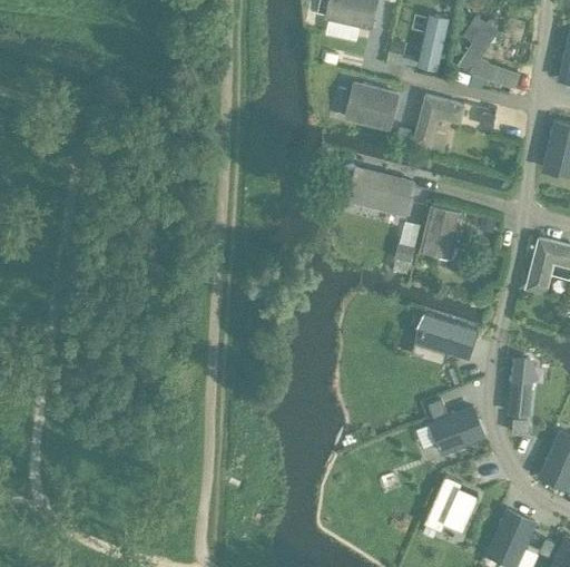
[(331,0),(326,18),(371,28),(376,0),(331,0)]
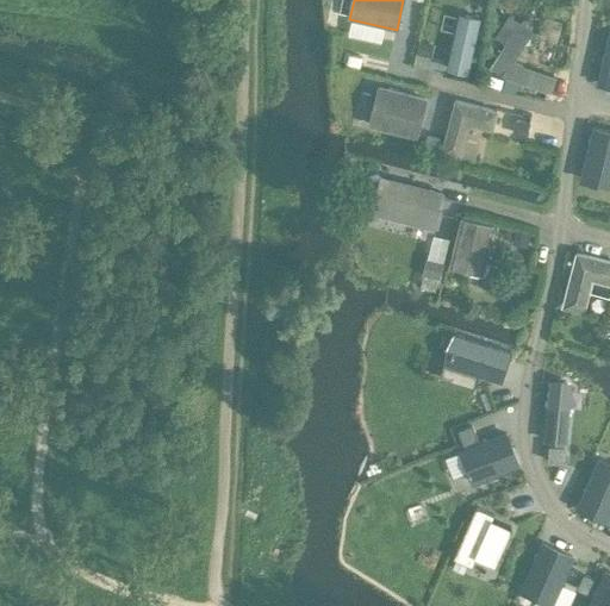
[(547,93),(553,79),(526,68),(512,62),(533,32),(521,25),(509,17),(495,38),(506,47),(491,69),(503,76),(547,93)]
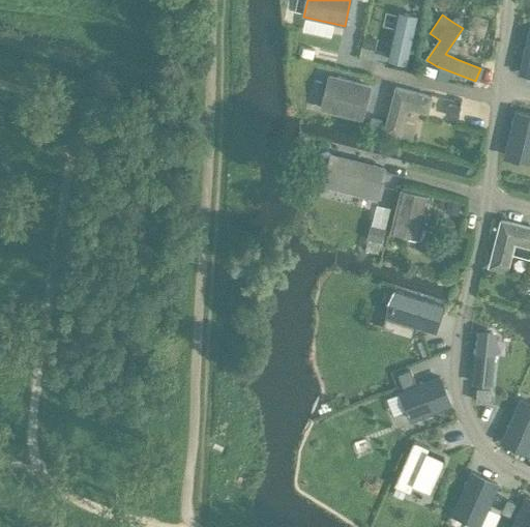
[(400,17),(389,62),(406,66),(416,20),(400,17)]
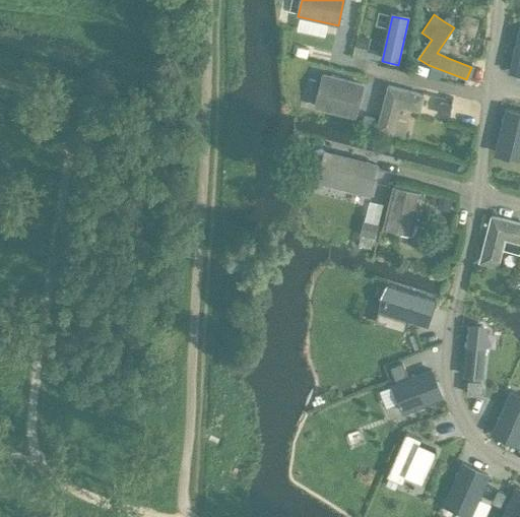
[(519,33),(518,34),(510,73),(519,75),(519,33)]
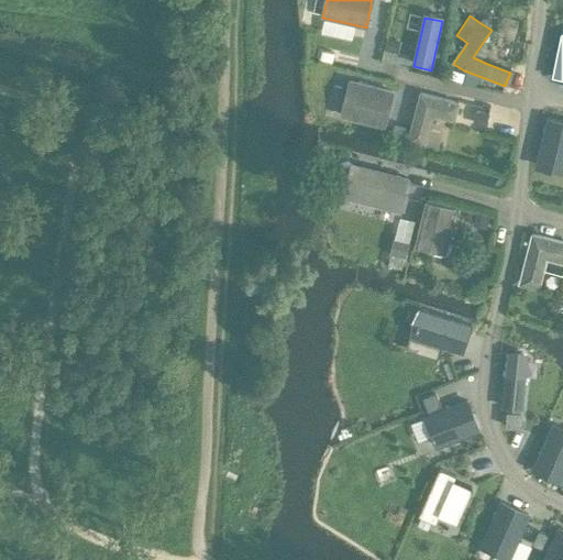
[(387,36),(385,47),(398,51),(401,40),(387,36)]
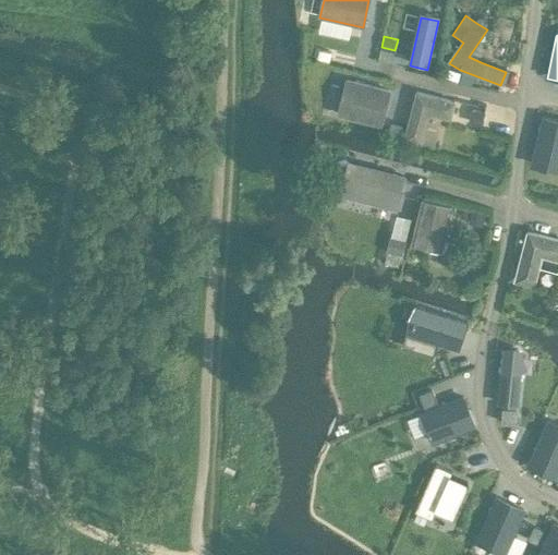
[(338,116),(380,127),(389,93),(347,82),(338,116)]
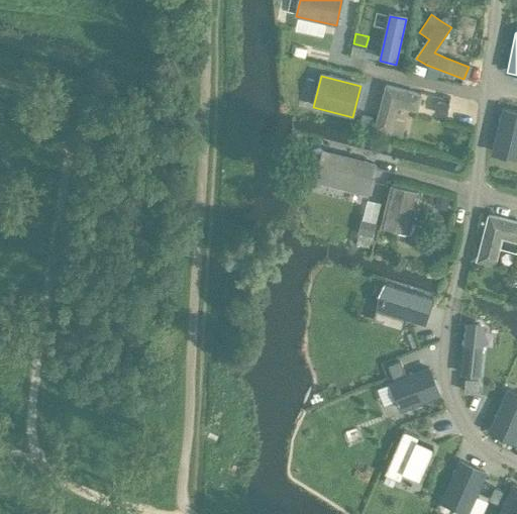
[(397,106),(417,111),(421,96),(386,87),(375,130),(390,134),(397,106)]
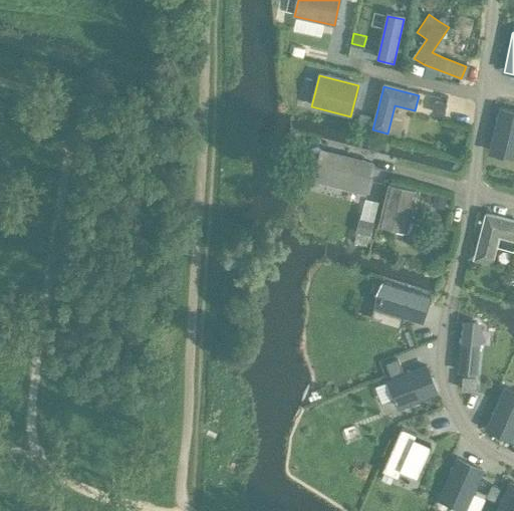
[(437,103),(435,113),(444,116),(447,105),(437,103)]
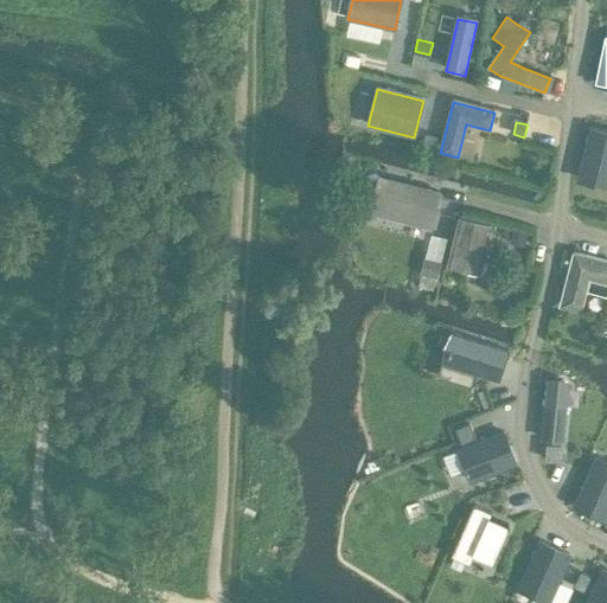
[(606,133),(589,129),(579,177),(606,181),(606,133)]
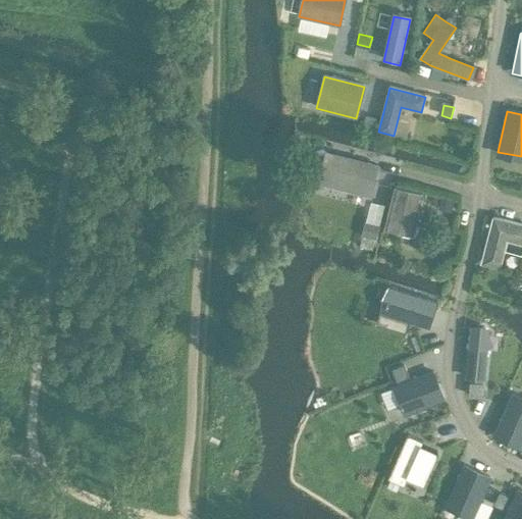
[(367,116),(363,128),(373,131),(376,119),(367,116)]
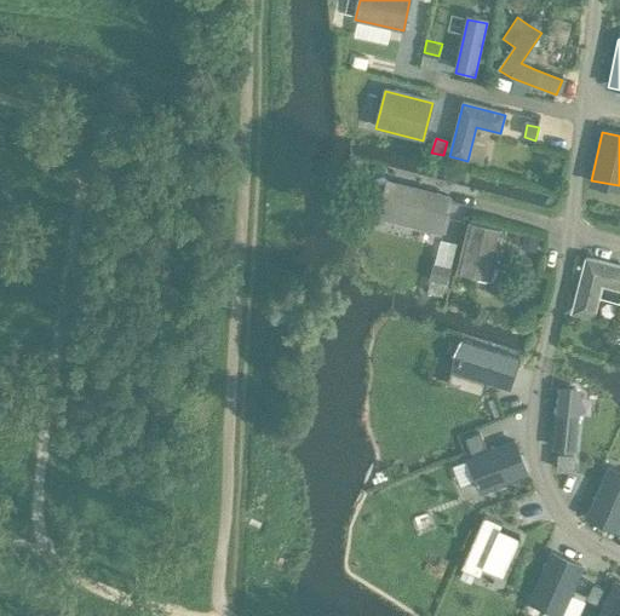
[(379,208),(441,225),(448,197),(388,180),(379,208)]
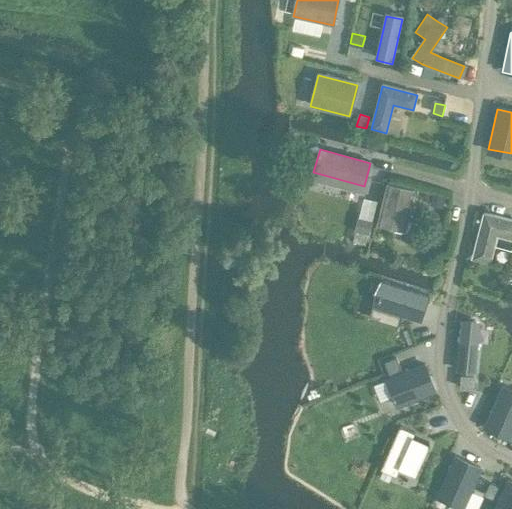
[(407,222),(406,220),(413,192),(387,185),(377,224),(393,228),(394,230),(402,232),(405,230),(407,222)]
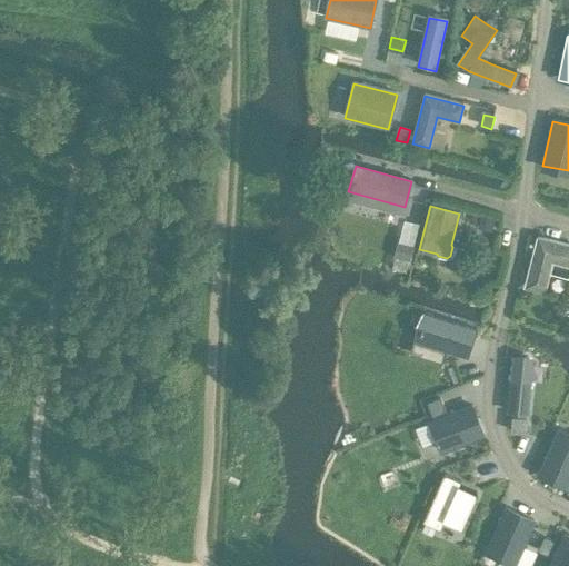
[(481,215),(478,229),(491,232),(495,218),(481,215)]
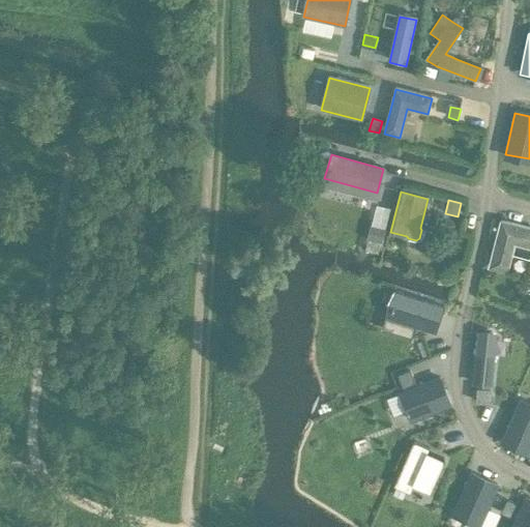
[(513,243),(529,246),(529,229),(501,222),(490,267),(506,271),(513,243)]
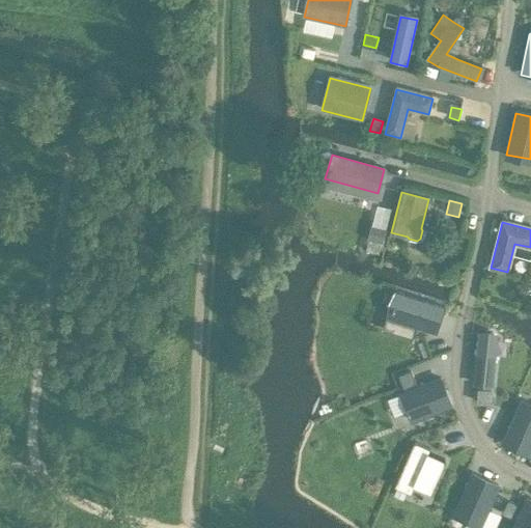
[(372,226),(369,239),(383,242),(386,229),(372,226)]
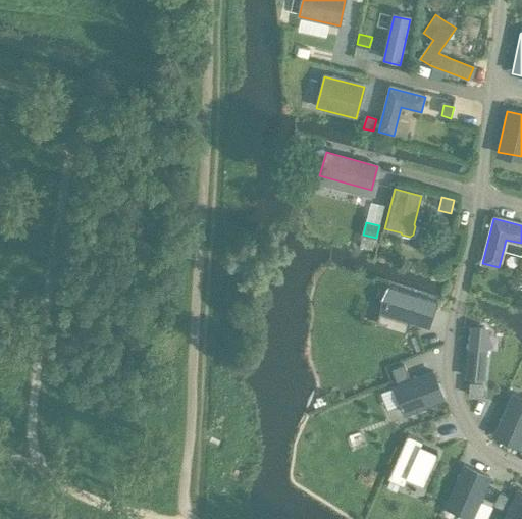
[(392,299),(385,316),(409,323),(428,329),(436,306),(388,291),(386,297),(392,299)]
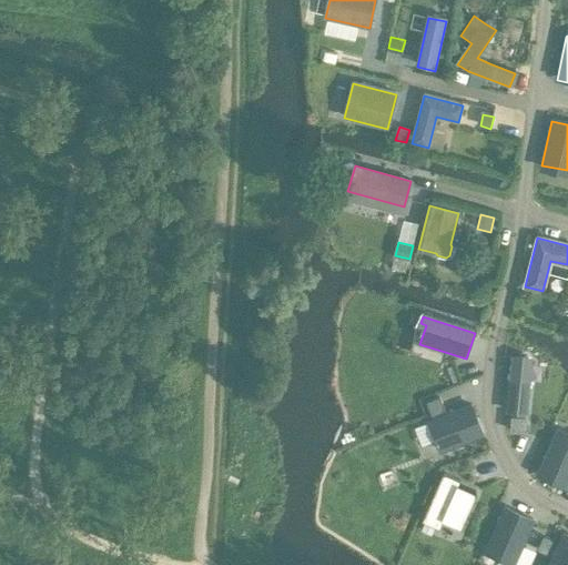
[(510,357),(504,412),(524,414),(529,363),(526,360),(510,357)]
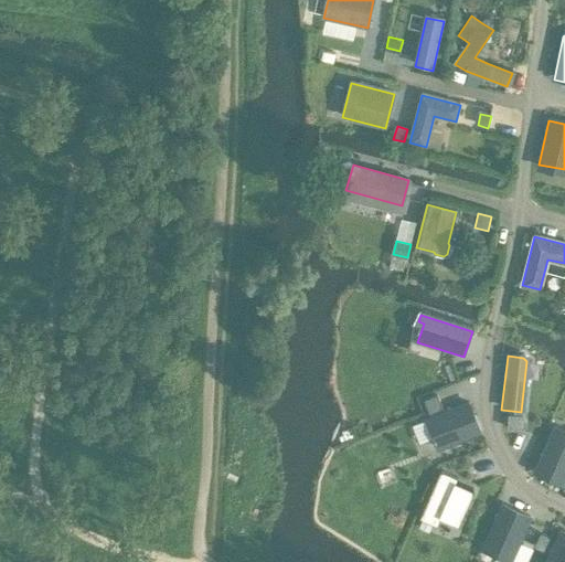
[(437,398),(425,402),(429,415),(443,411),(437,398)]
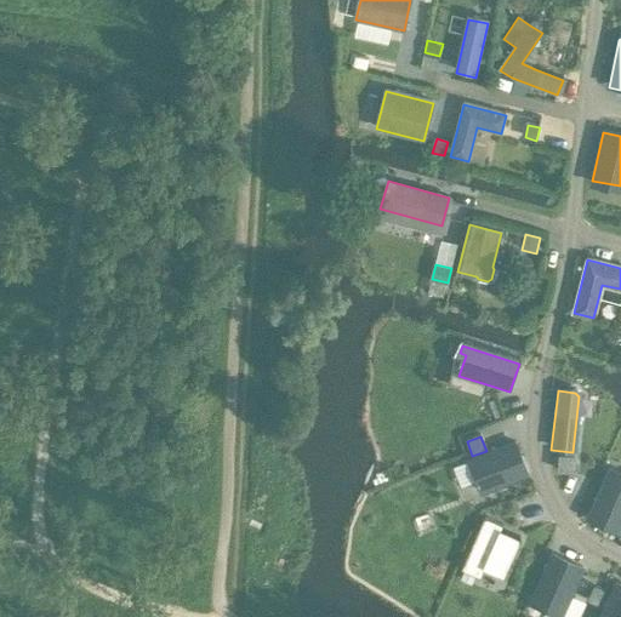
[(514,445),(468,463),(482,498),(528,480),(514,445)]
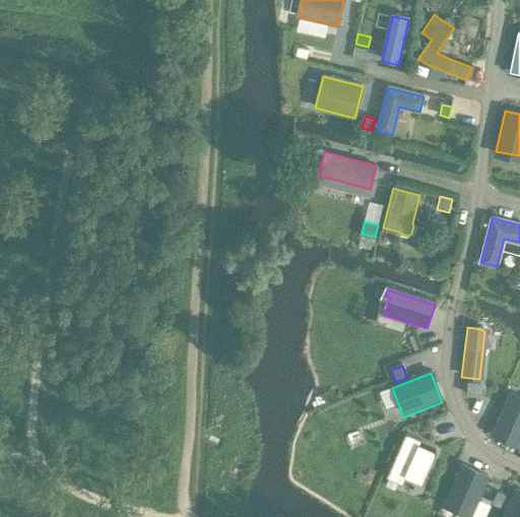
[(519,400),(508,396),(490,435),(518,448),(519,443),(519,400)]
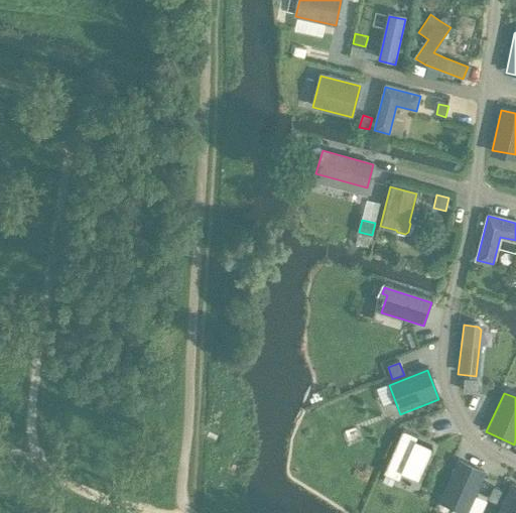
[(402,432),(383,475),(398,481),(400,475),(418,482),(431,451),(414,443),(416,438),(402,432)]
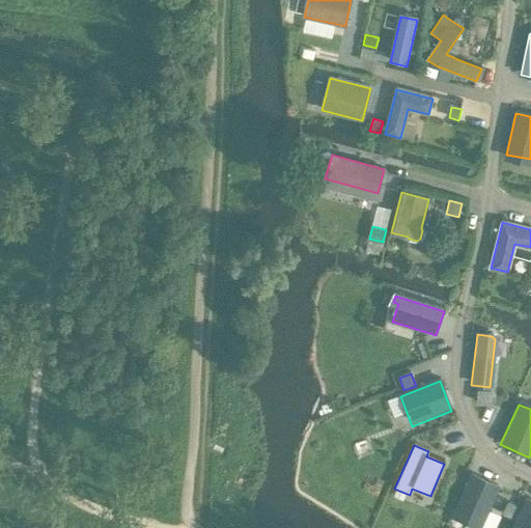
[(453,515),(451,521),(467,527),(480,527),(492,504),(498,489),(471,476),(453,515)]
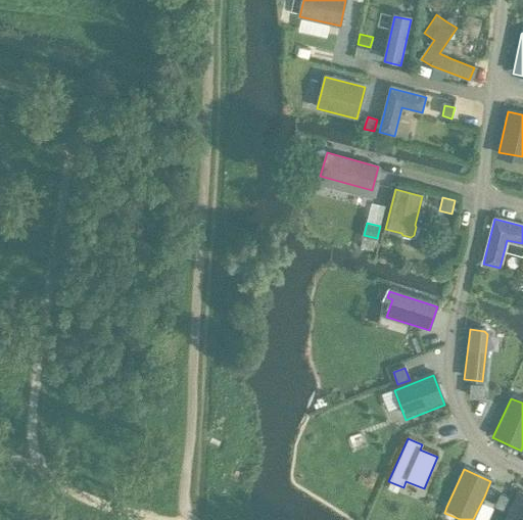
[(400,488),(390,483),(388,490),(397,494),(400,488)]
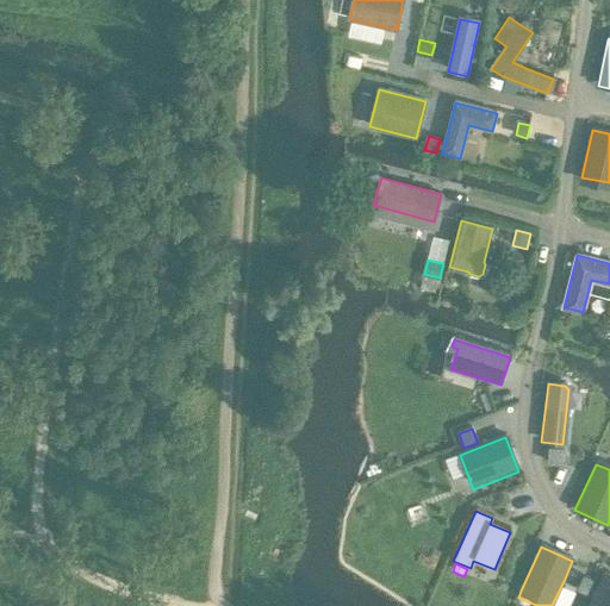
[(609,605),(609,578),(603,575),(589,605),(609,605)]
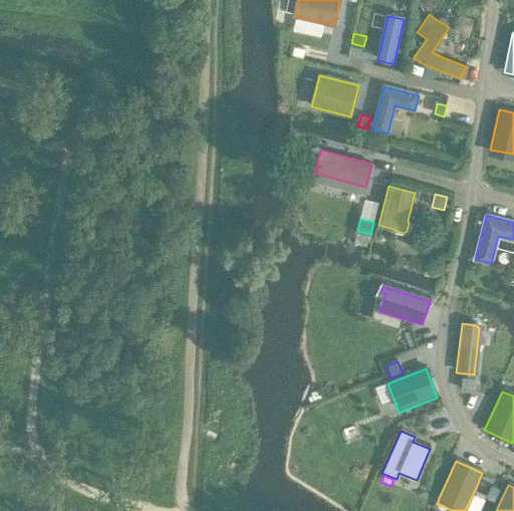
[(491,488),(486,500),(494,503),(499,491),(491,488)]
